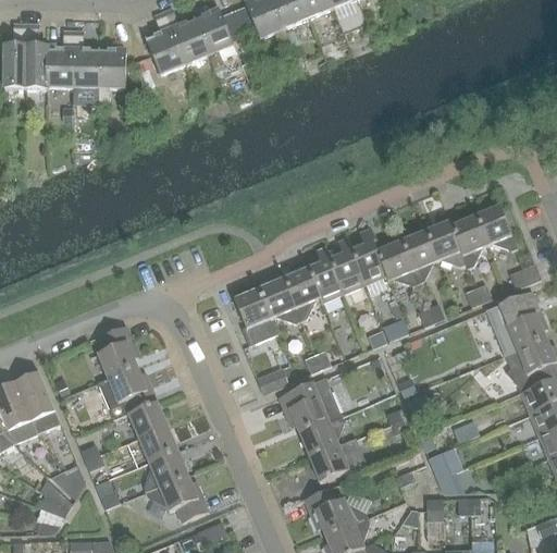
[(284,28),(272,0),(249,0),(245,2),(246,5),(256,31),(259,38),(274,33),(281,48),(291,45),(284,28)]
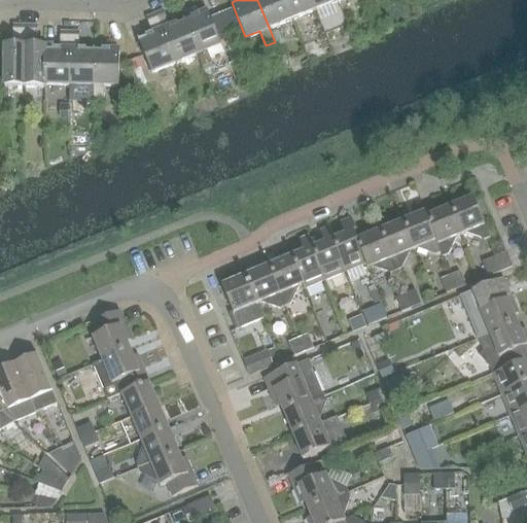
[(257,0),(269,27),(291,18),(284,0),(257,0)]
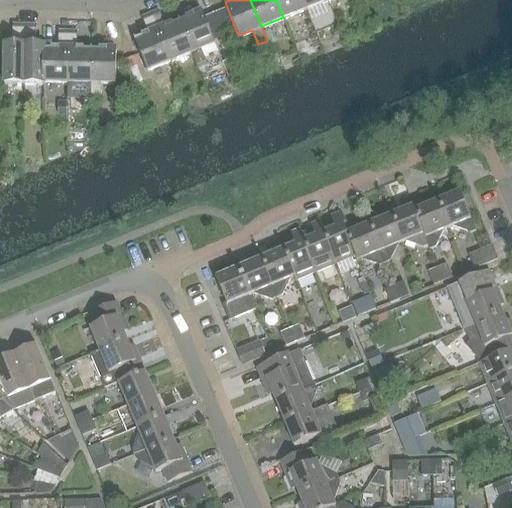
[(276,0),(283,17),(306,7),(302,0),(276,0)]
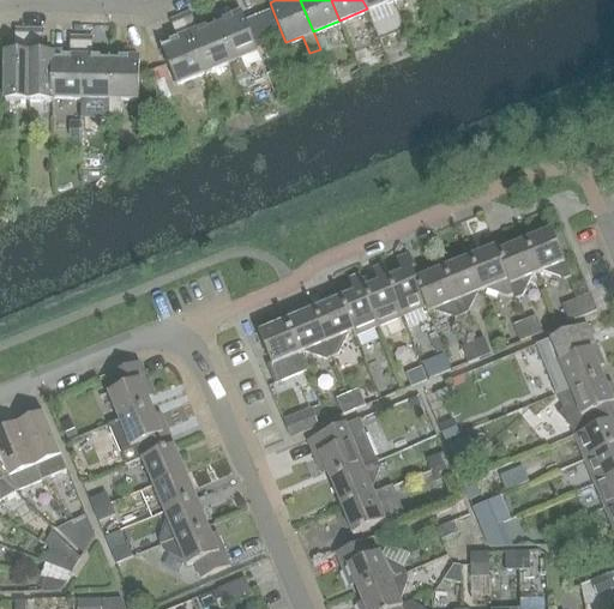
[(271,6),(258,12),(269,38),(282,34),(271,6)]
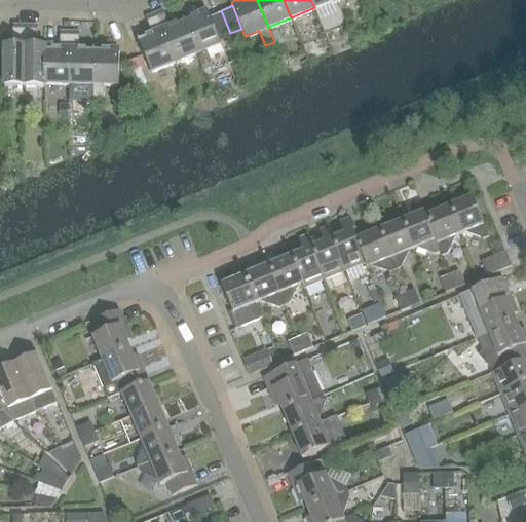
[(197,51),(184,20),(177,23),(176,20),(168,23),(162,7),(154,11),(175,61),(196,51),(197,51)]
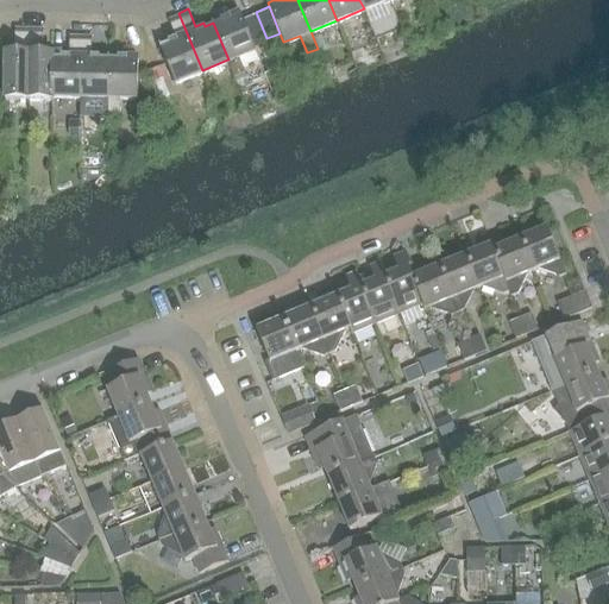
[(221,19),(213,23),(228,60),(227,60),(234,77),(246,73),(239,55),(255,49),(253,44),(243,17),(239,8),(220,17),(221,19)]
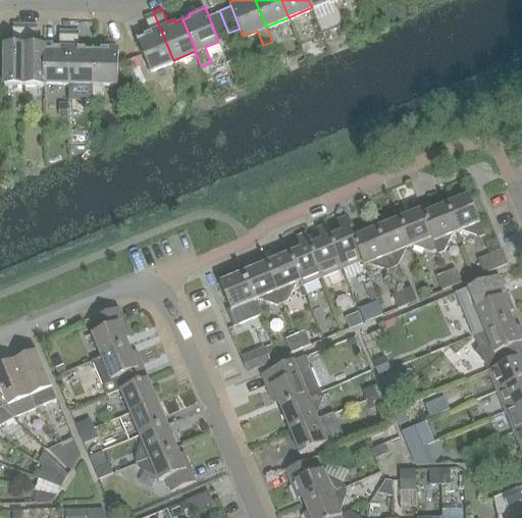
[(219,10),(208,14),(217,38),(228,33),(219,10)]
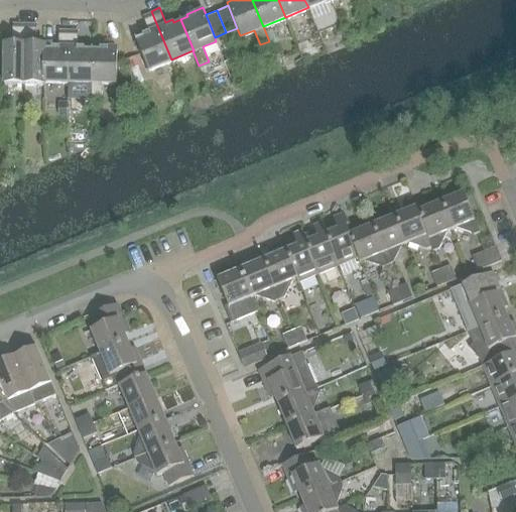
[(171,59),(151,11),(142,14),(149,29),(142,32),(143,34),(135,37),(147,70),(171,59)]
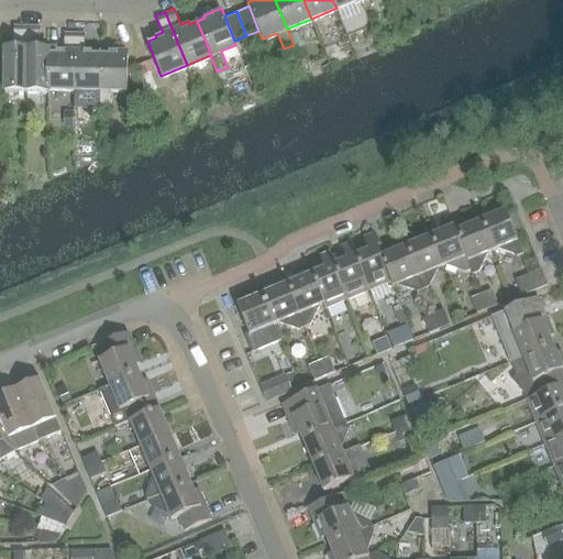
[(25,89),(26,24),(13,23),(13,44),(4,44),(4,89),(25,89)]
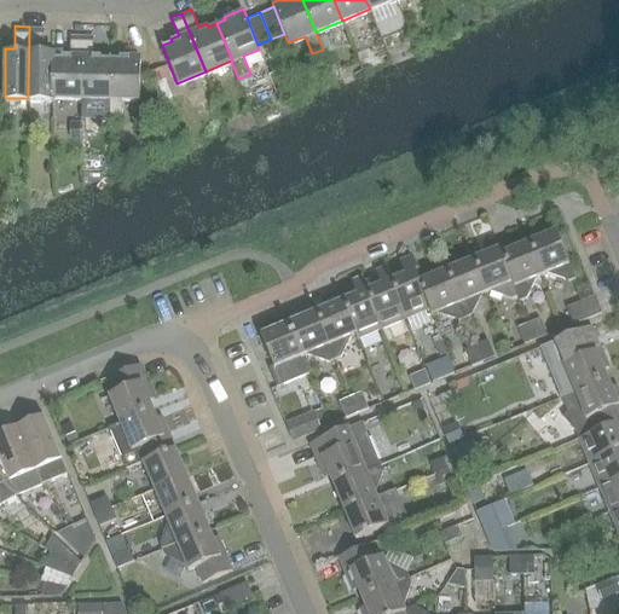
[(52,96),(53,56),(53,50),(42,50),(44,27),(29,27),(28,98),(52,99),(52,96)]
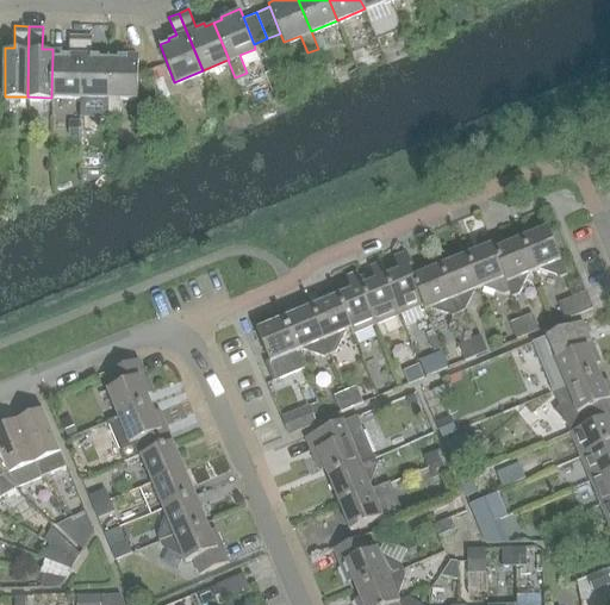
[(51,94),(79,95),(80,33),(69,33),(69,52),(60,51),(60,55),(53,55),(51,94)]
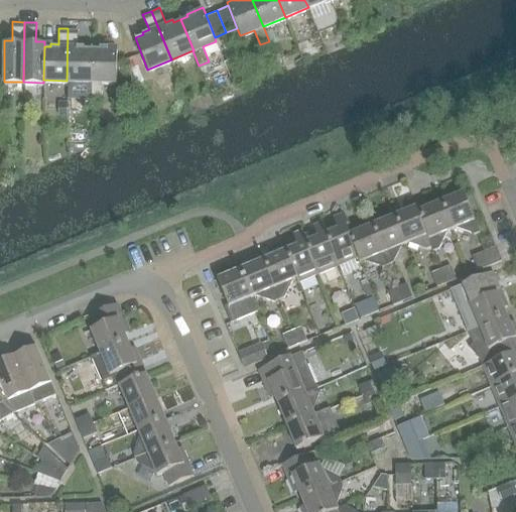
[(68,28),(67,81),(91,81),(92,47),(84,47),(84,44),(77,44),(77,28),(68,28)]
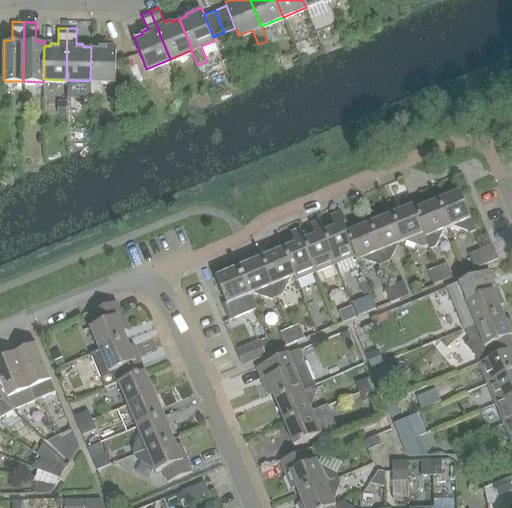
[(275,38),(268,42),(272,53),(280,50),(275,38)]
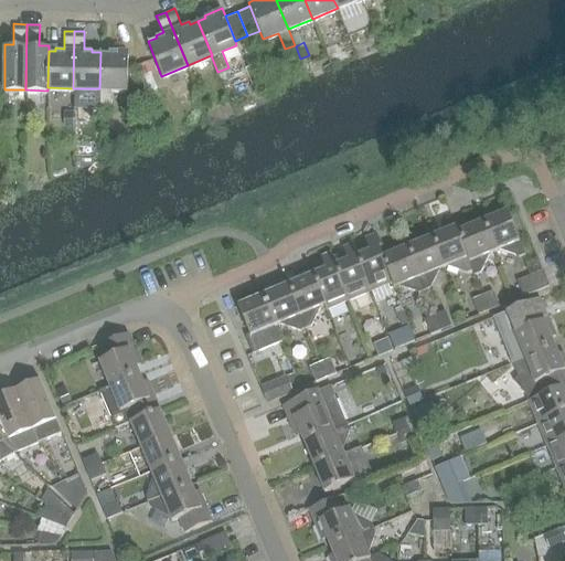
[(100,52),(99,88),(99,106),(110,107),(112,90),(127,90),(127,50),(109,50),(109,52),(100,52)]
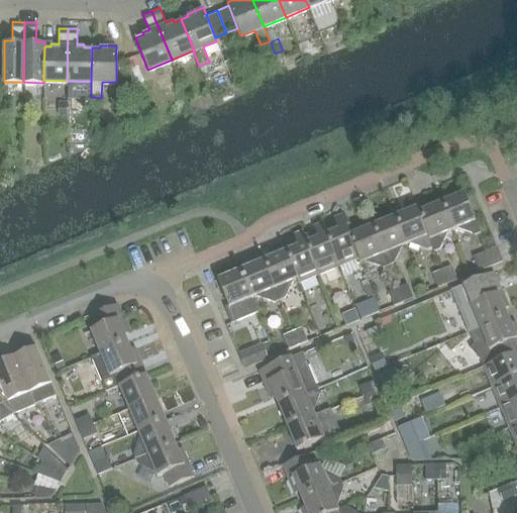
[(233,55),(230,45),(223,48),(227,58),(233,55)]
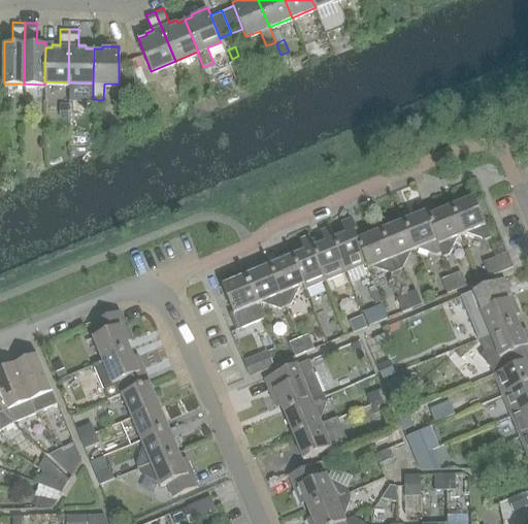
[(141,65),(142,64),(138,55),(129,59),(133,68),(141,65)]
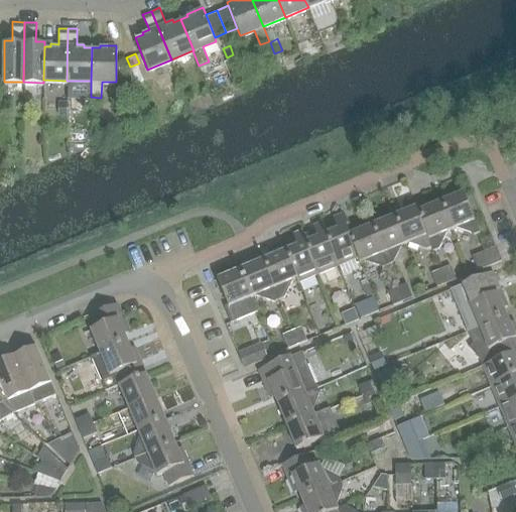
[(225,60),(231,75),(240,71),(234,56),(225,60)]
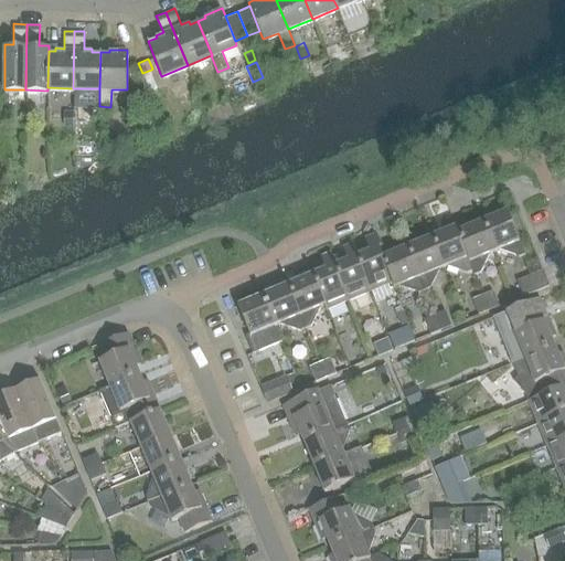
[(72,110),(63,110),(63,124),(72,123),(72,110)]
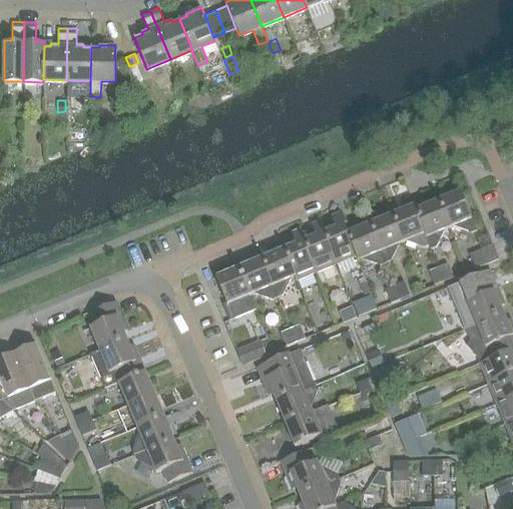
[(453,224),(471,230),(476,228),(460,189),(437,199),(448,225),(453,224)]
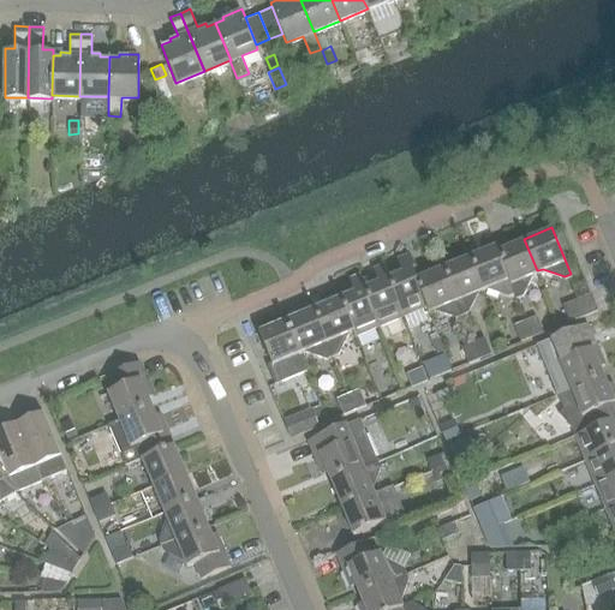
[(508,277),(514,291),(515,295),(521,293),(532,273),(537,270),(524,239),(499,250),(497,250),(508,276),(508,277)]
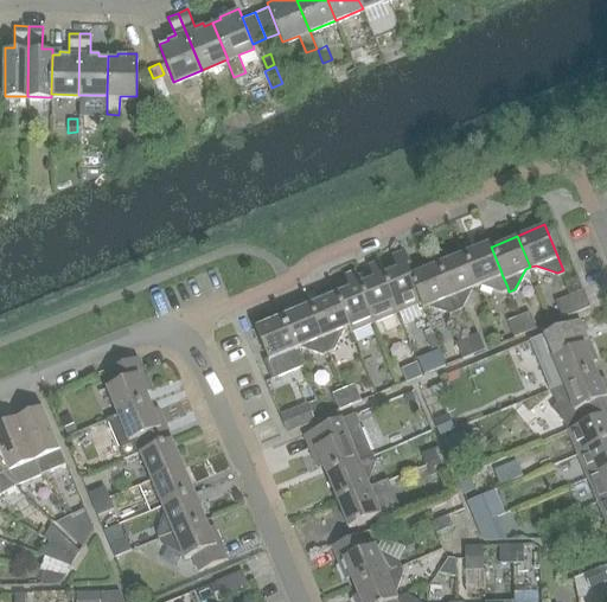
[(475,283),(480,282),(502,289),(508,287),(502,274),(502,273),(491,247),(492,247),(490,241),(462,253),(475,283)]
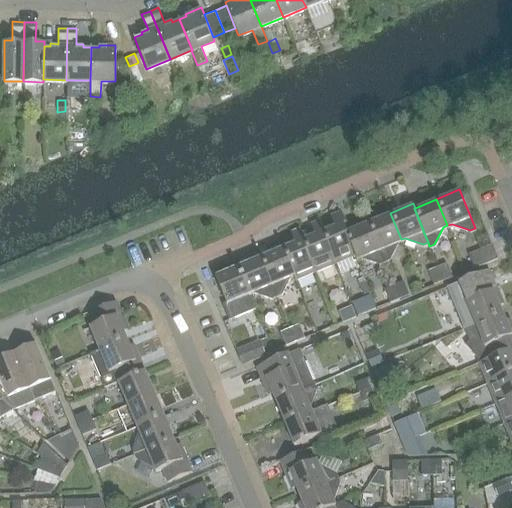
[(335,225),(324,229),(322,230),(335,262),(336,261),(340,270),(355,264),(351,255),(354,254),(355,253),(346,231),(343,222),(344,221),(340,210),(330,214),(335,225)]
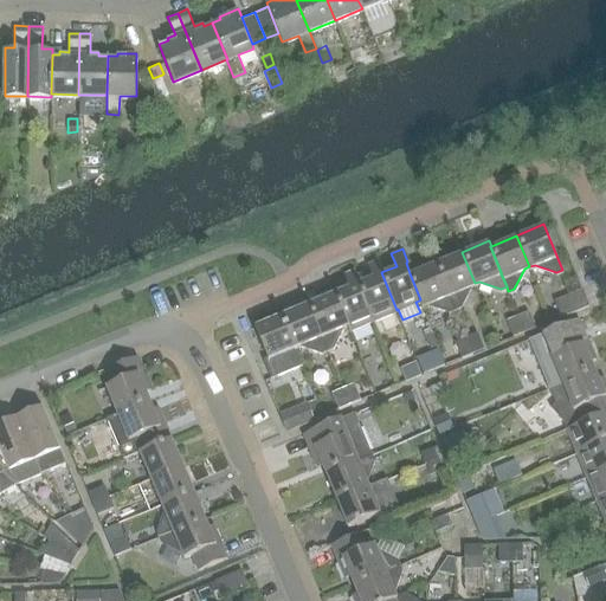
[(436,263),(455,308),(461,305),(471,285),(475,283),(462,252),(436,263)]
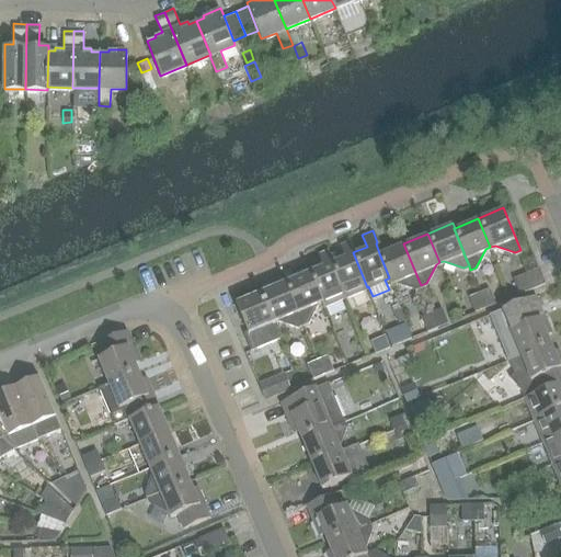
[(345,256),(333,261),(331,261),(345,296),(347,295),(351,305),(367,298),(363,288),(367,287),(353,252),(355,251),(351,239),(340,243),(345,256)]
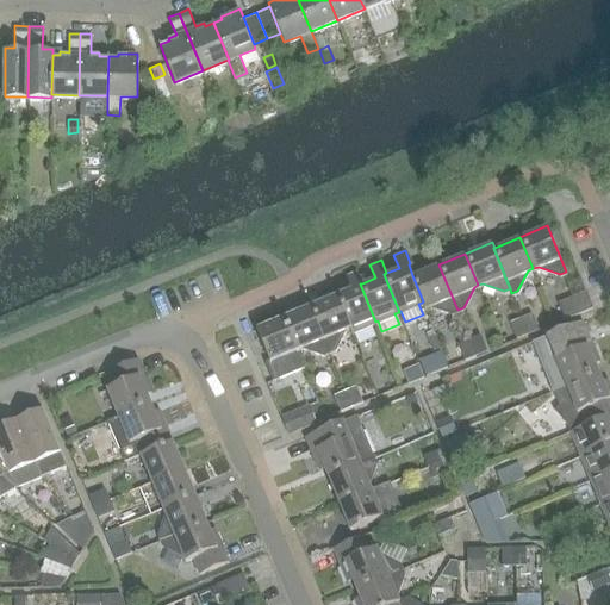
[(424,307),(430,305),(452,312),(458,310),(439,264),(412,275),(423,301),(422,303),(424,307)]
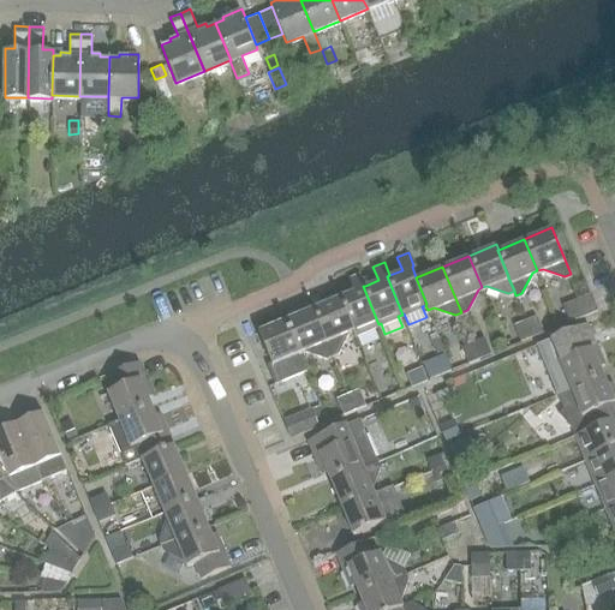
[(354,289),(339,297),(352,329),(354,334),(357,333),(362,345),(378,338),(374,326),(378,324),(363,286),(365,286),(360,273),(350,276),(354,289)]
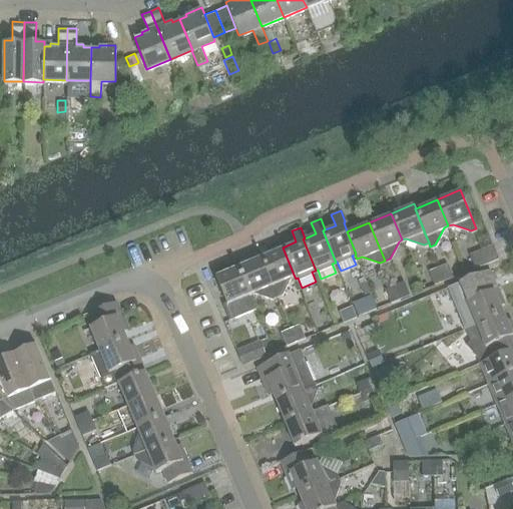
[(469,252),(475,267),(498,257),(492,242),(469,252)]
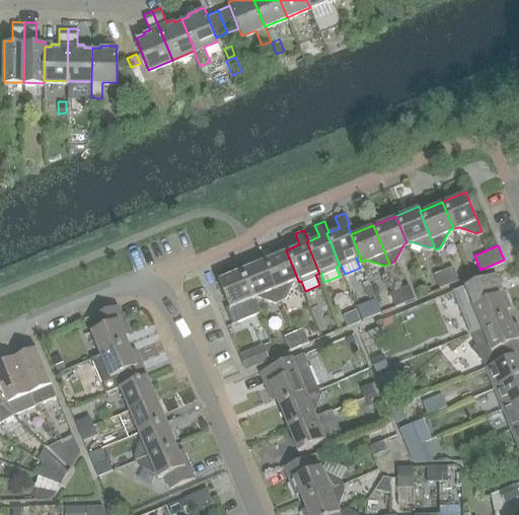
[(264,260),(280,298),(285,296),(294,279),(297,278),(286,250),(264,260)]
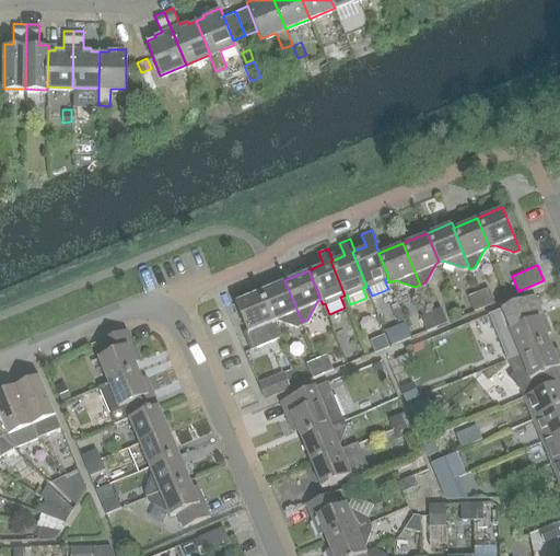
[(272,320),(278,317),(296,324),(302,322),(284,280),(260,290),(272,320)]
